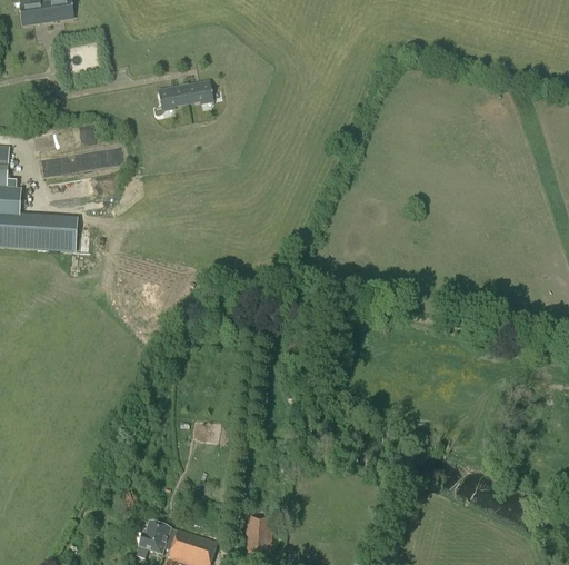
[(20,0),(20,5),(19,5),(22,25),(73,17),(71,0),(41,0),(20,0)]
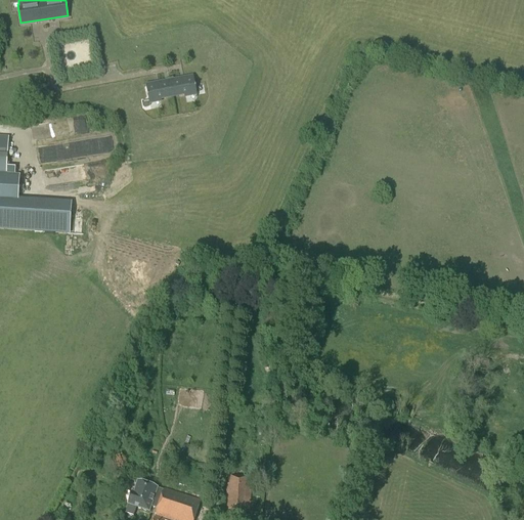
[(184,94),(197,92),(192,72),(145,81),(149,101),(162,99),(161,97),(184,93),(184,94)]
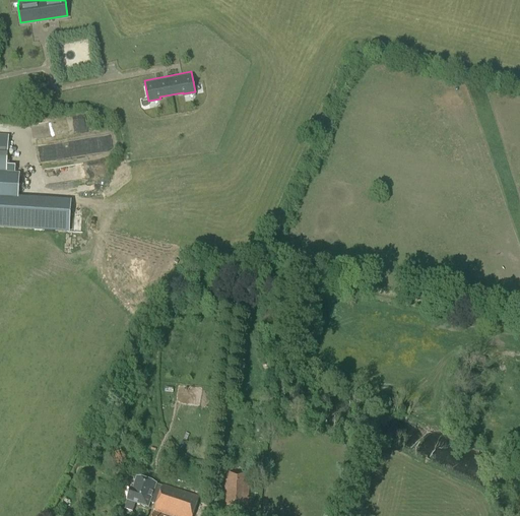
[(0,180),(6,181),(9,132),(0,131),(0,180)]
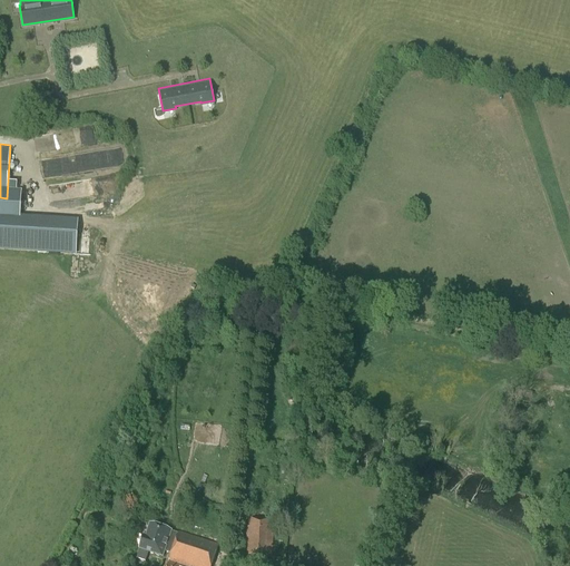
[(115,174),(46,185),(48,198),(117,187),(115,174)]
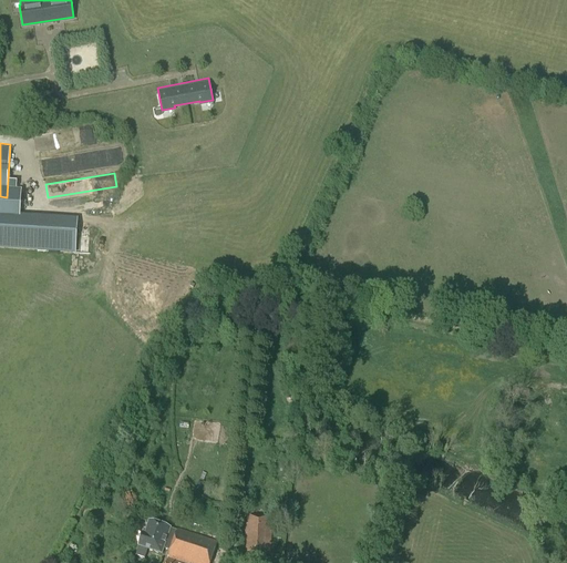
[(0,245),(38,247),(40,213),(0,210),(0,245)]
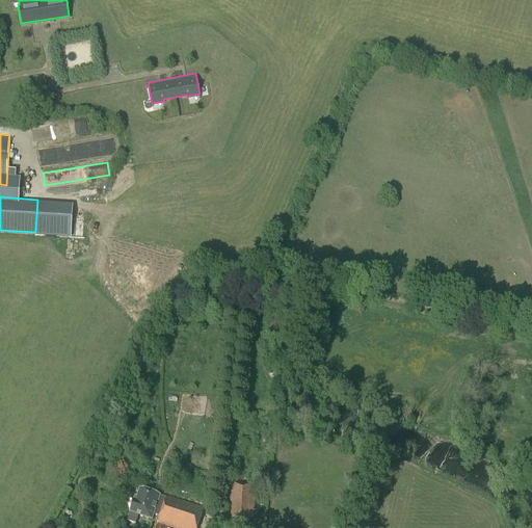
[(497,369),(498,363),(479,360),(478,366),(497,369)]
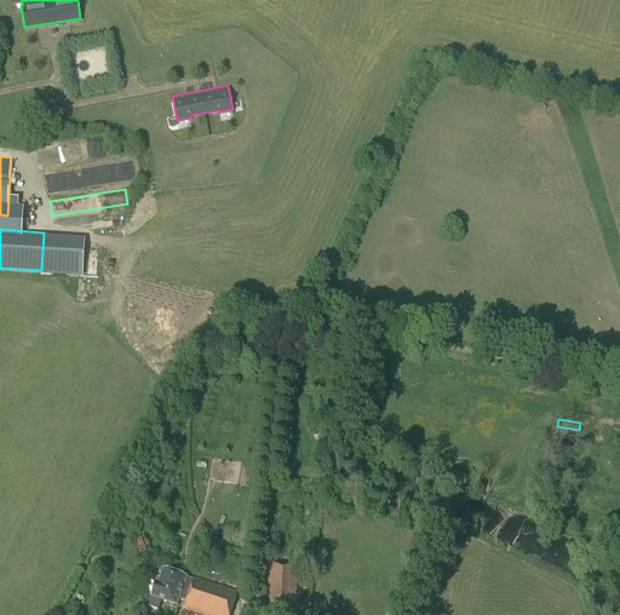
[(296,602),(297,562),(267,561),(264,601),(296,602)]
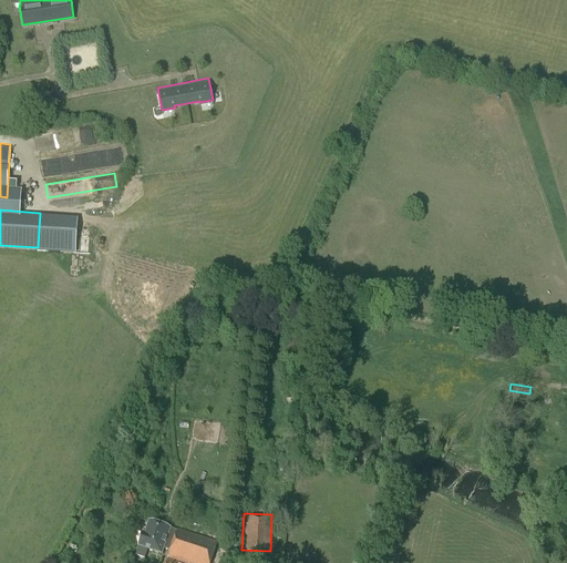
[(178,529),(151,520),(146,532),(142,530),(137,543),(138,544),(136,553),(144,555),(147,545),(162,551),(164,544),(172,546),(165,562),(209,562),(218,540),(179,526),(178,529)]
